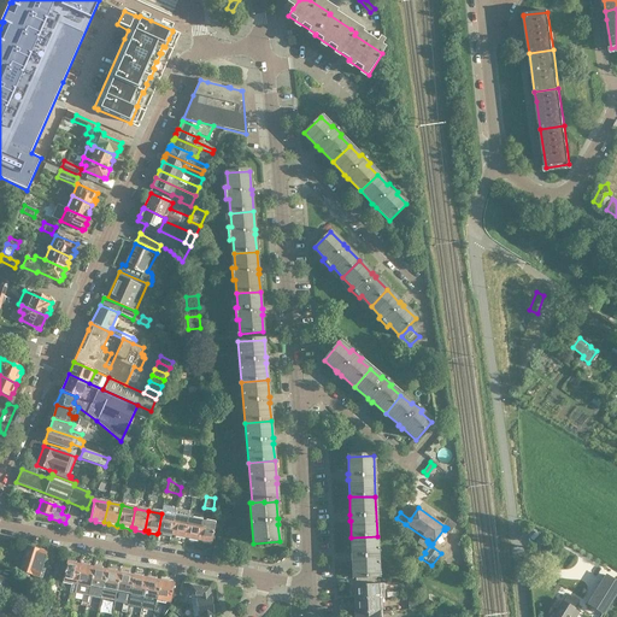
[(170,538),(171,535),(175,516),(162,513),(158,533),(163,533),(162,535),(170,538)]
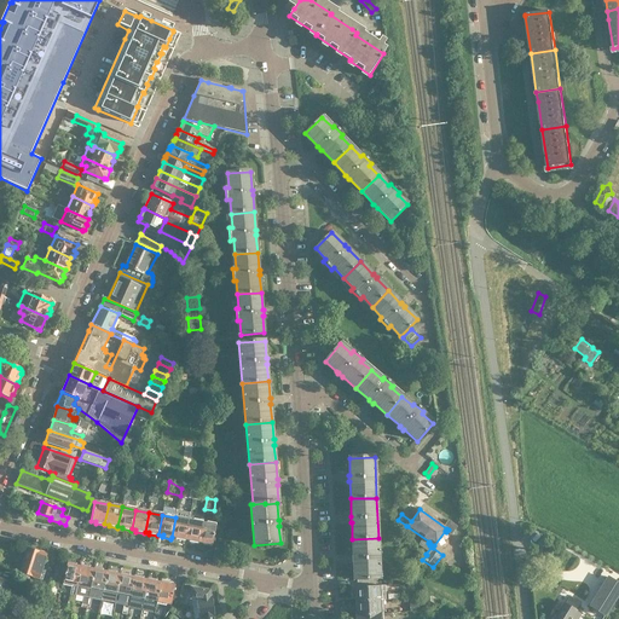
[(185,542),(185,539),(189,520),(175,518),(172,537),(177,538),(175,539),(185,542)]
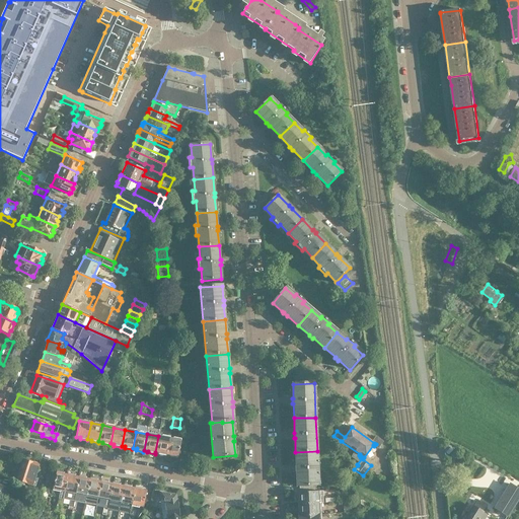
[(166,456),(166,454),(169,439),(158,436),(155,452),(159,453),(158,455),(166,456)]
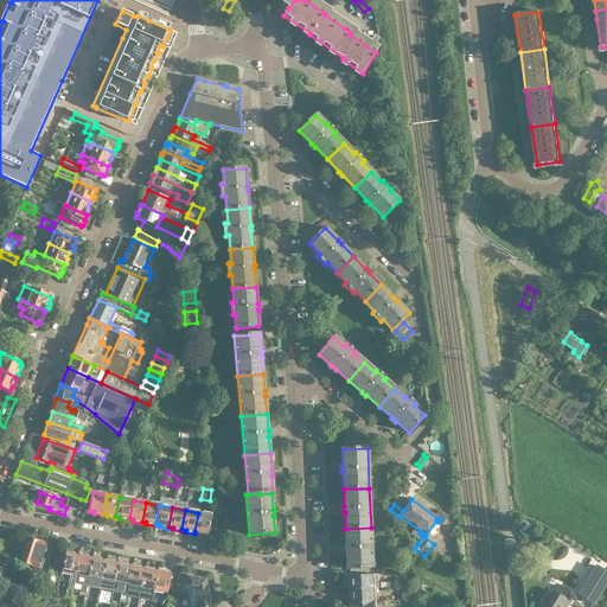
[(211,516),(198,513),(195,531),(199,532),(198,535),(208,536),(208,535),(211,516)]
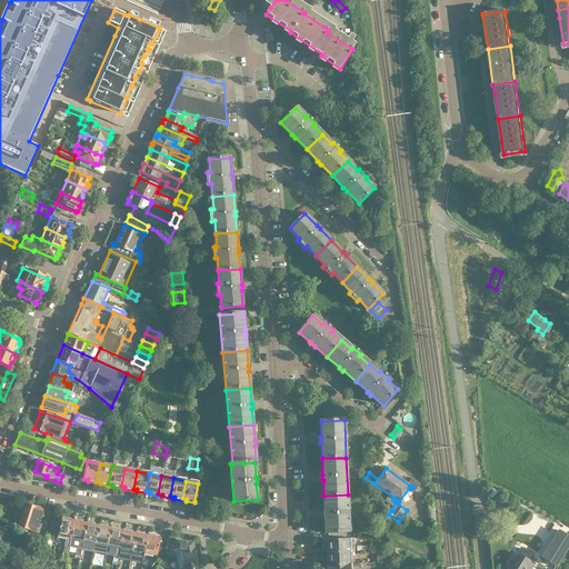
[(348,495),(323,496),(325,511),(323,511),(323,517),(325,517),(326,533),(329,533),(345,532),(349,532),(348,495)]
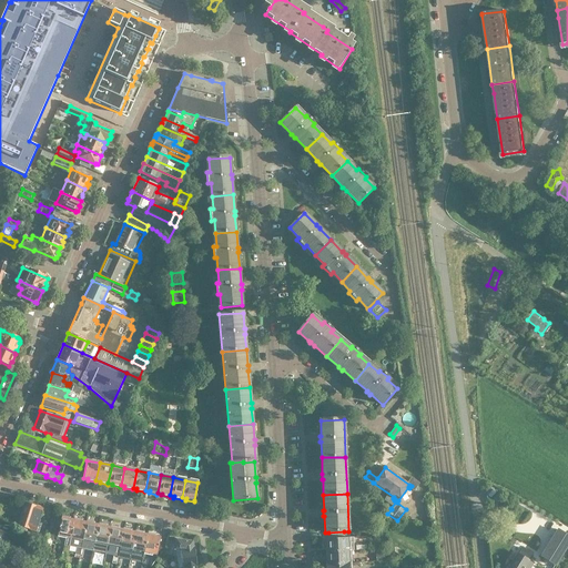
[(43,508),(42,507),(26,503),(22,510),(41,516),(43,508)]
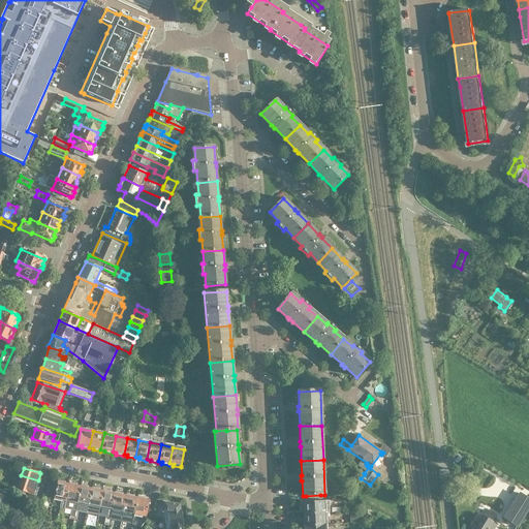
[(21,475),(19,481),(36,487),(38,480),(21,475)]
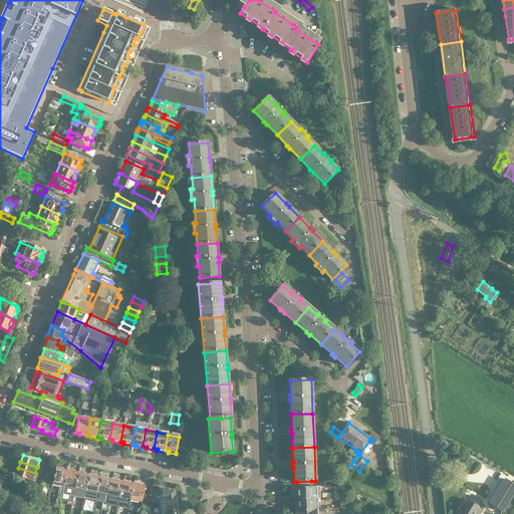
[(483,466),(479,463),(475,471),(479,473),(483,466)]
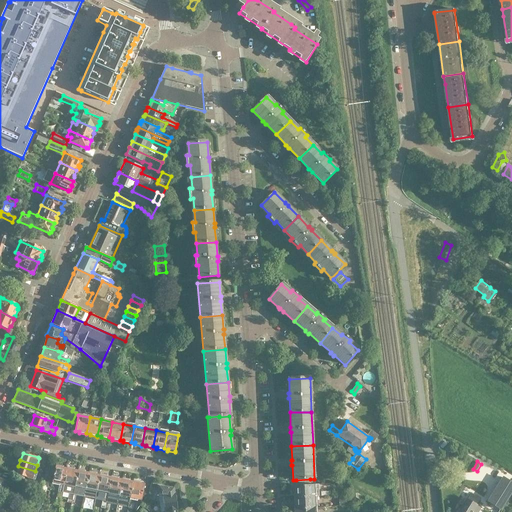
[(63,485),(66,469),(63,468),(63,467),(56,465),(55,467),(52,482),(63,485)]
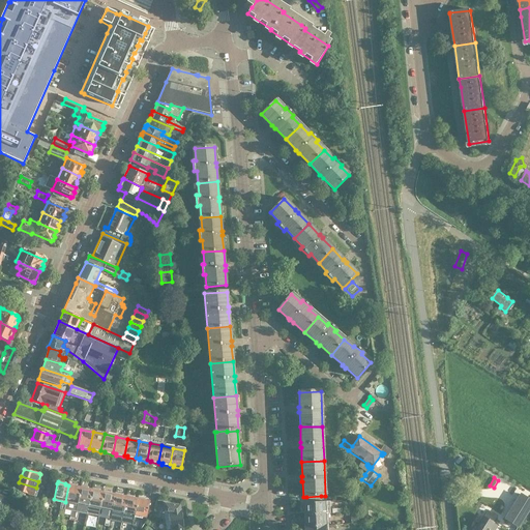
[(36,488),(19,482),(17,491),(35,497),(38,489),(36,488)]
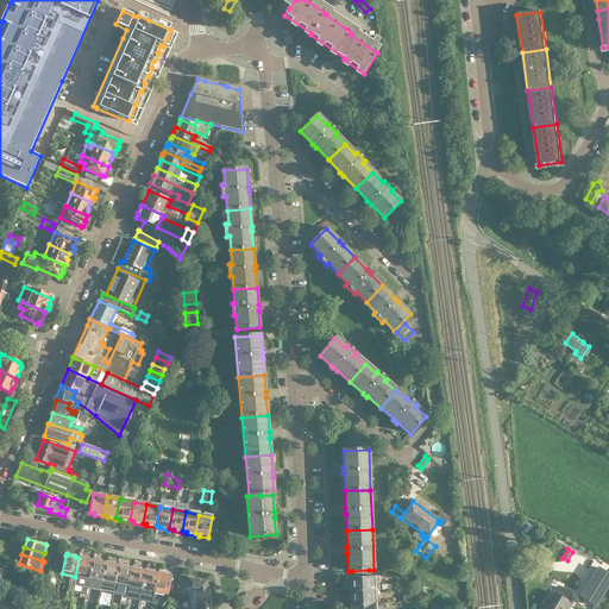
[(74,585),(82,588),(87,589),(89,579),(88,579),(93,560),(88,559),(88,558),(80,556),(79,558),(75,577),(74,585)]
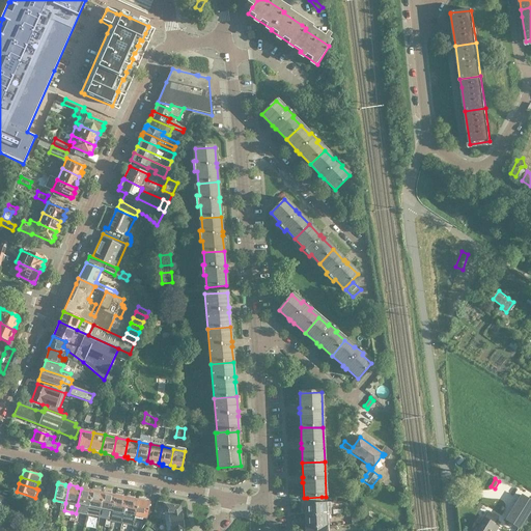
[(89,507),(92,491),(88,491),(88,488),(81,487),(81,488),(77,505),(78,505),(89,507)]
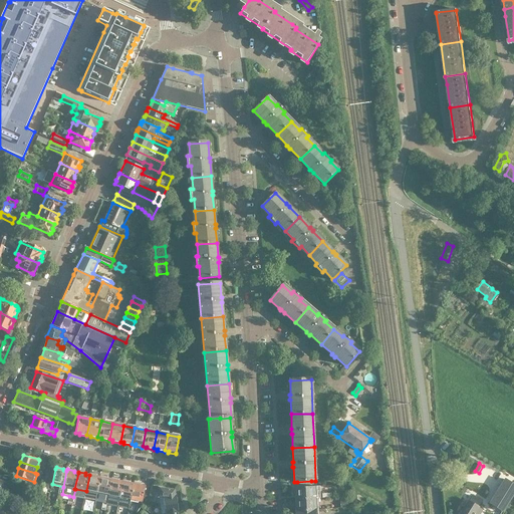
[(89,474),(89,475),(86,491),(97,493),(100,478),(96,477),(96,475),(89,474)]
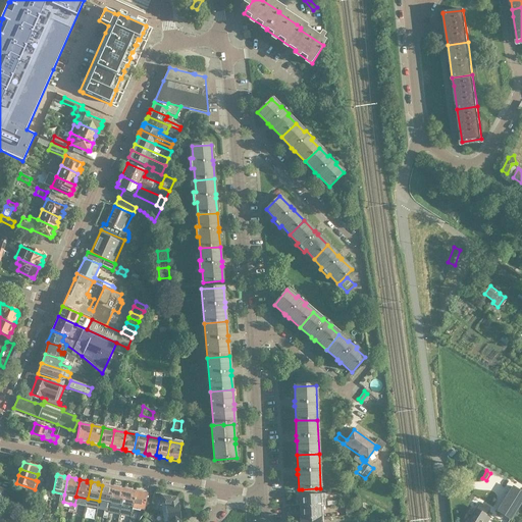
[(97,509),(104,510),(108,511),(110,504),(113,487),(109,486),(109,484),(102,483),(102,485),(99,501),(97,509)]
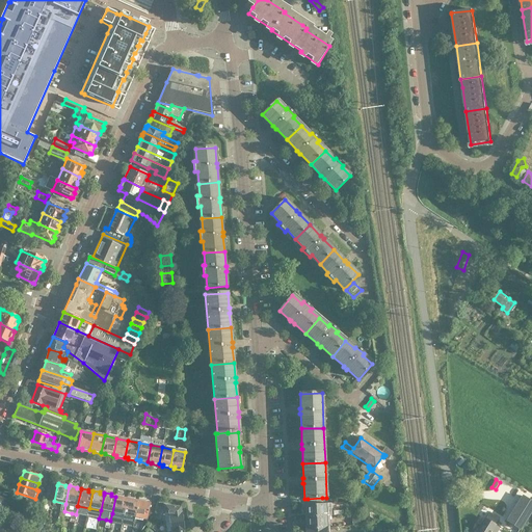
[(115,495),(115,497),(112,513),(124,515),(127,499),(123,498),(123,497),(115,495)]
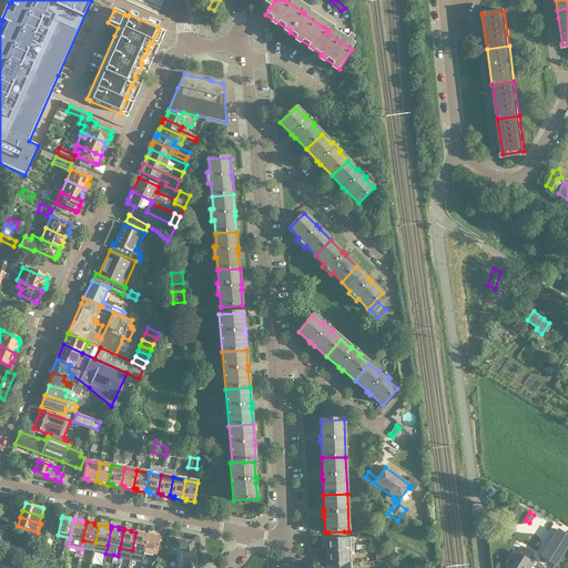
[(567,545),(567,536),(558,529),(541,557),(556,566),(567,545)]
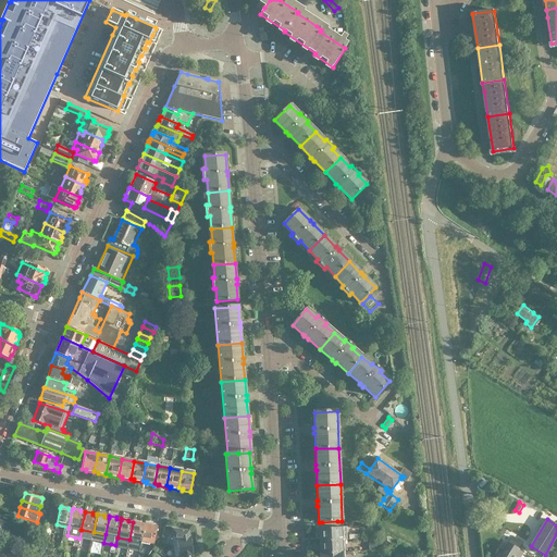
[(141,542),(145,524),(140,524),(141,522),(133,520),(133,522),(130,540),(141,542)]
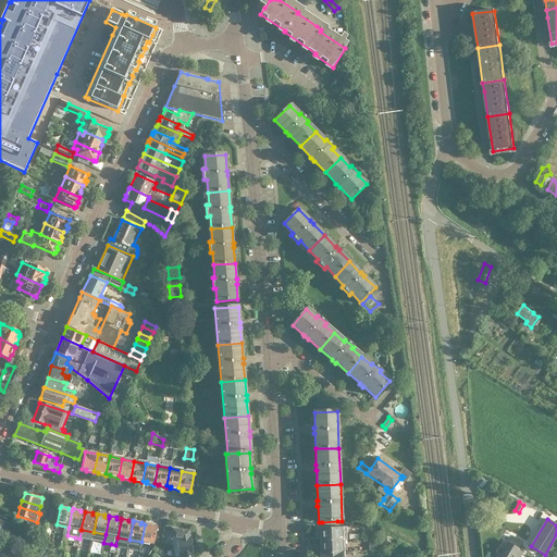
[(10,527),(0,521),(0,535),(4,537),(10,527)]
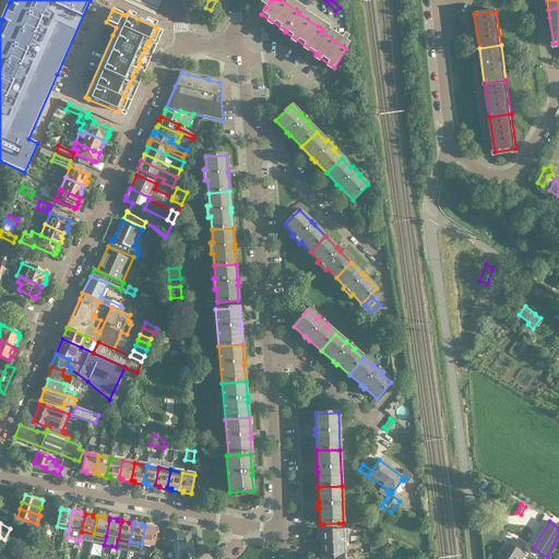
[(36,526),(23,523),(21,528),(34,532),(36,526)]
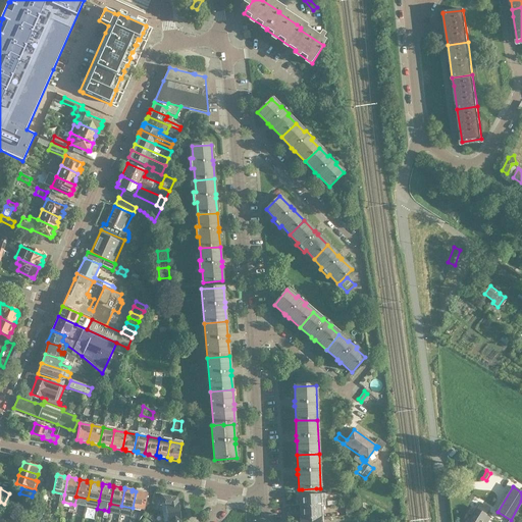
[(136,490),(136,491),(133,508),(144,510),(147,494),(143,493),(144,491),(136,490)]
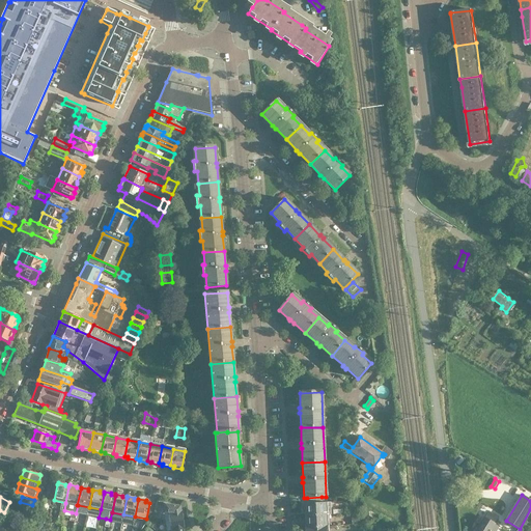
[(47,513),(50,505),(36,501),(33,508),(47,513)]
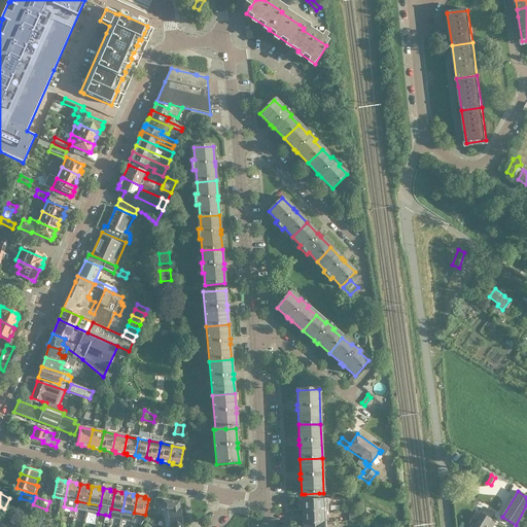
[(303,507),(303,513),(322,512),(325,512),(324,505),(322,505),(322,499),(319,499),(305,500),(303,500),(303,501),(302,502),(302,506),(303,507)]
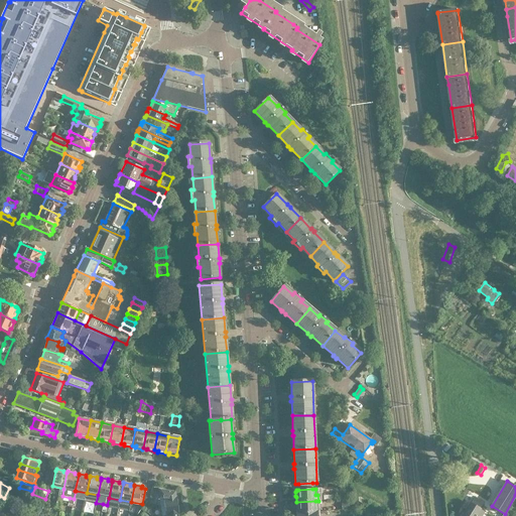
[(159,500),(161,508),(176,506),(176,505),(177,504),(177,500),(176,499),(175,498),(174,493),(159,491),(158,499),(159,500)]
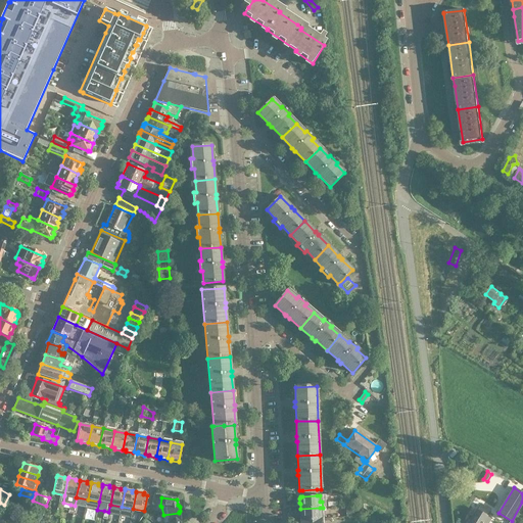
[(488,522),(491,519),(485,516),(488,512),(480,507),(477,511),(469,522),(488,522)]
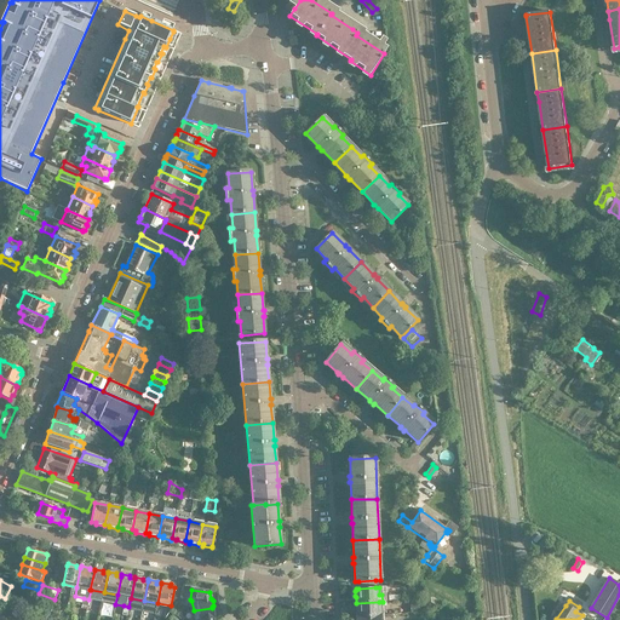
[(380,609),(379,602),(356,603),(355,604),(355,609),(357,612),(357,616),(380,615),(383,615),(383,608),(380,609)]
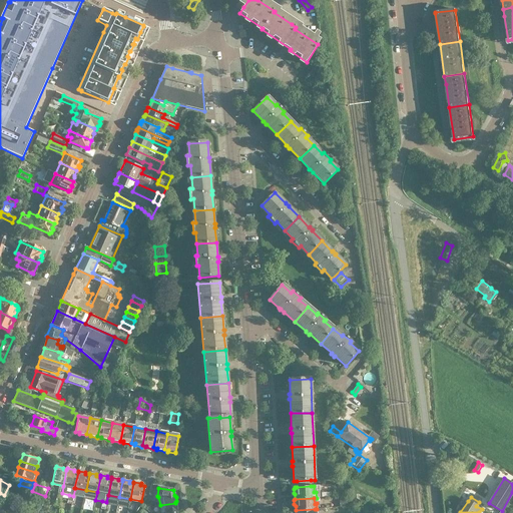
[(176,505),(175,503),(160,505),(160,512),(176,512),(177,512),(176,510),(177,509),(177,505),(176,505)]
